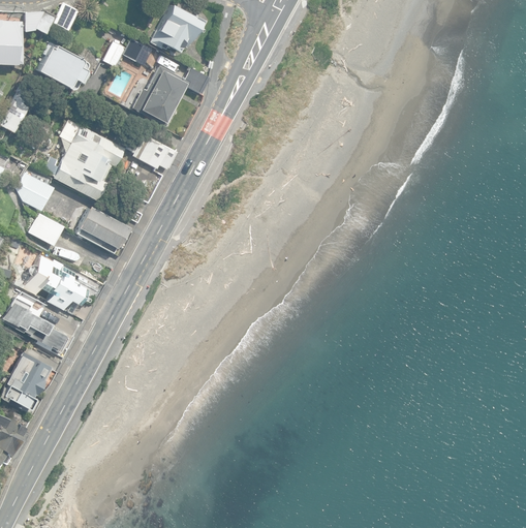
[(53,23),(67,30),(78,10),(64,2),(53,23)]
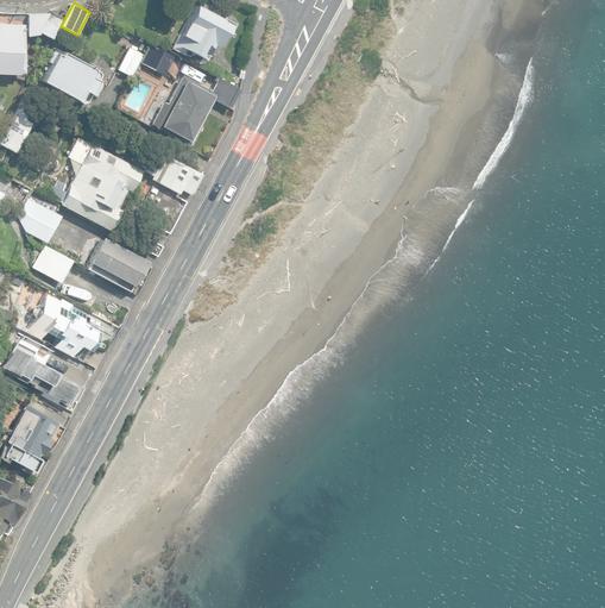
[(195,52),(208,61),(214,50),(219,52),(234,24),(227,19),(229,14),(208,2),(205,7),(199,5),(182,33),(181,33),(178,39),(180,39),(175,49),(188,56),(188,55),(193,57),(195,52)]
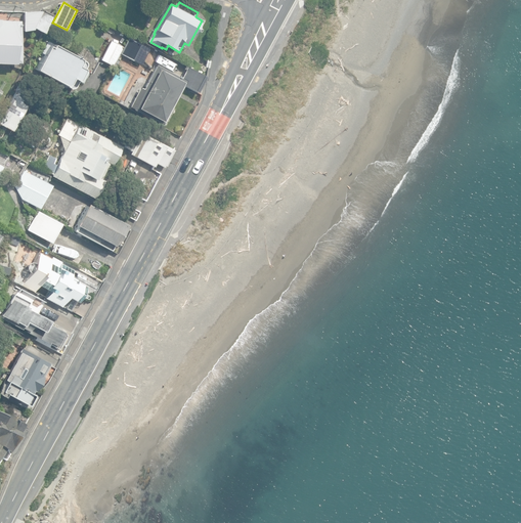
[(36,29),(45,34),(54,15),(45,10),(36,29)]
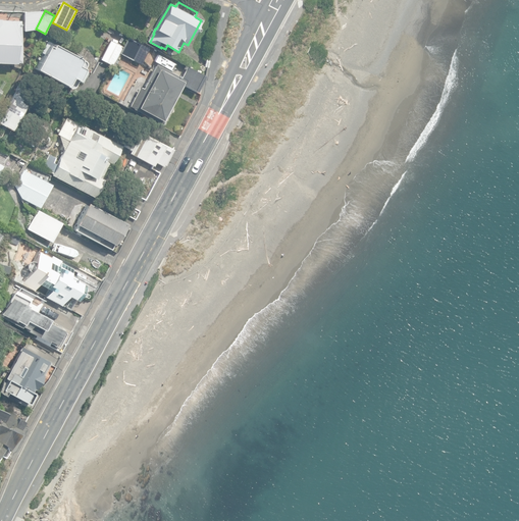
[(27,12),(24,31),(34,30),(44,11),(27,12)]
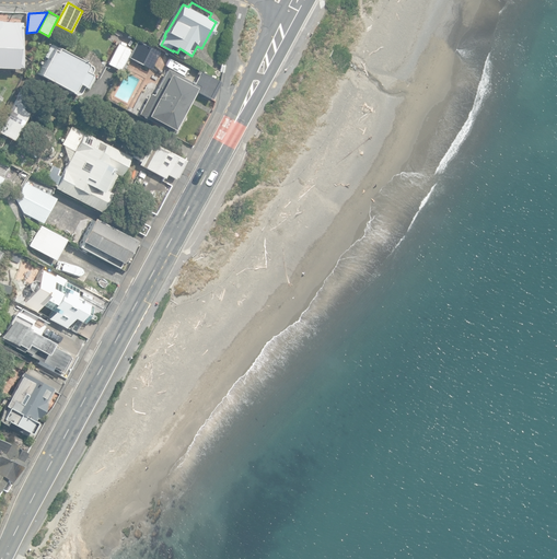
[(0,67),(18,68),(18,67),(22,67),(24,23),(0,21),(0,67)]
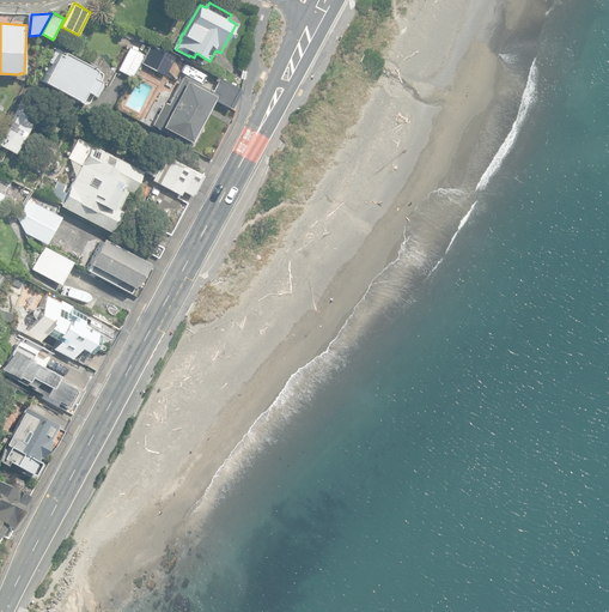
[(138,38),(121,71),(135,78),(146,55),(144,54),(150,44),(138,38)]
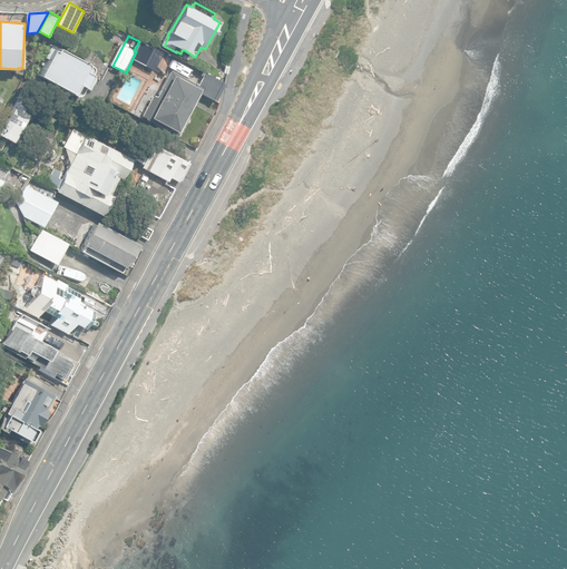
[(134,59),(156,70),(165,54),(143,42),(134,59)]
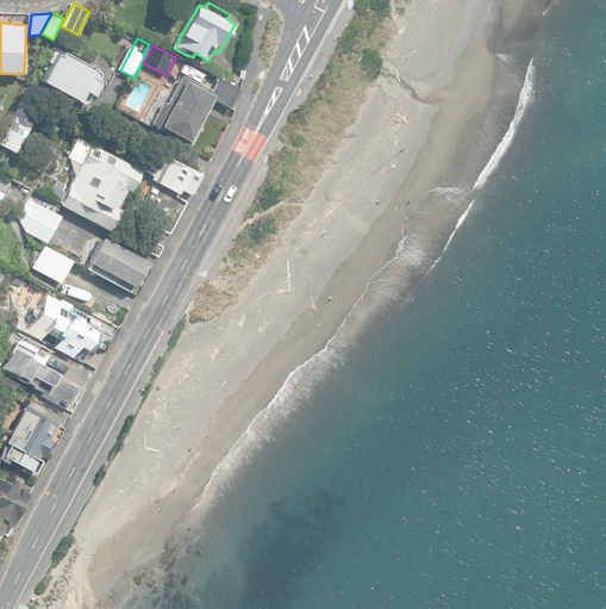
[(44,81),(83,103),(89,103),(93,95),(98,97),(105,84),(100,80),(101,76),(102,72),(58,48),(44,81)]
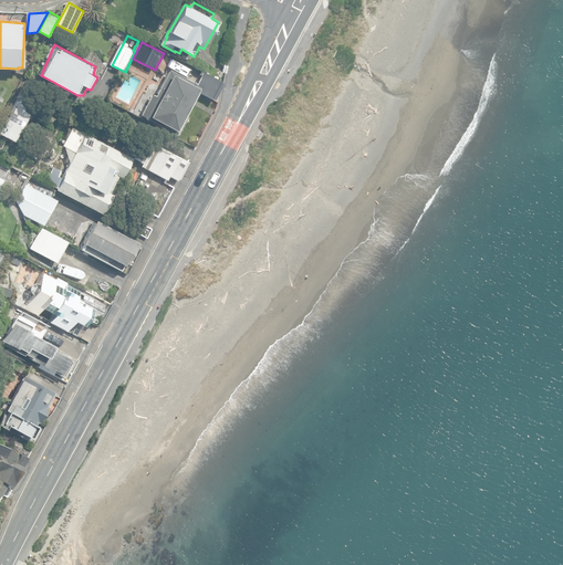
[(190,80),(195,72),(180,64),(176,72),(171,70),(157,97),(154,95),(142,116),(178,135),(201,93),(216,101),(225,83),(205,72),(198,84),(190,80)]
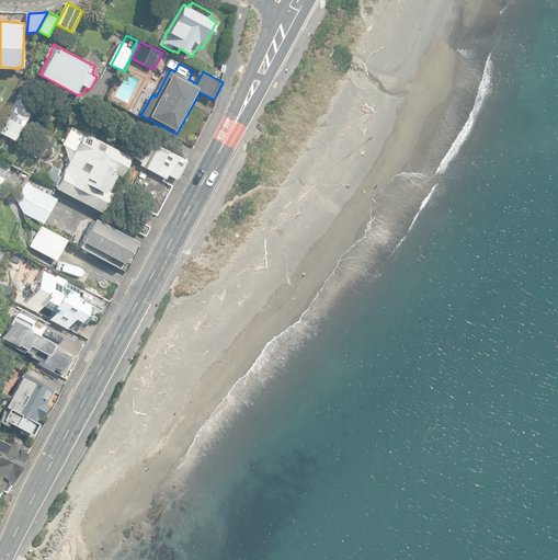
[(1,133),(15,140),(31,113),(24,110),(33,95),(34,95),(36,92),(35,91),(37,88),(29,83),(1,133)]
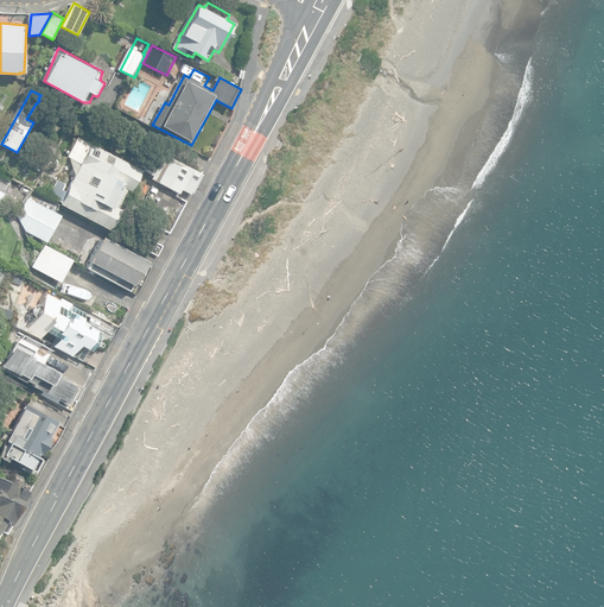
[(61,204),(112,231),(124,209),(120,208),(129,190),(133,191),(144,171),(78,138),(69,157),(71,158),(76,176),(68,193),(64,190),(68,185),(59,181),(56,188),(44,182),(39,191),(62,203),(61,204)]
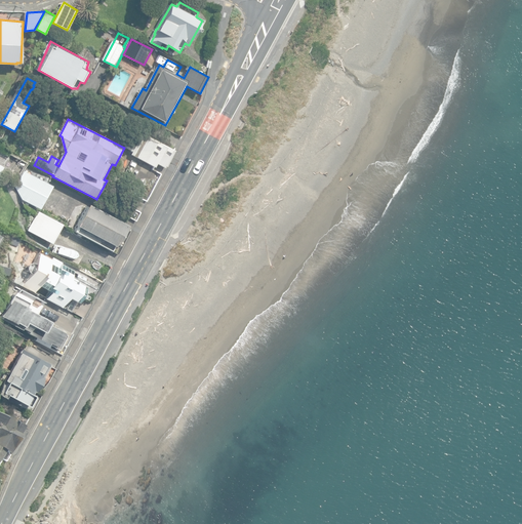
[(159,164),(166,168),(167,166),(168,167),(176,151),(144,133),(132,155),(156,168),(159,164)]
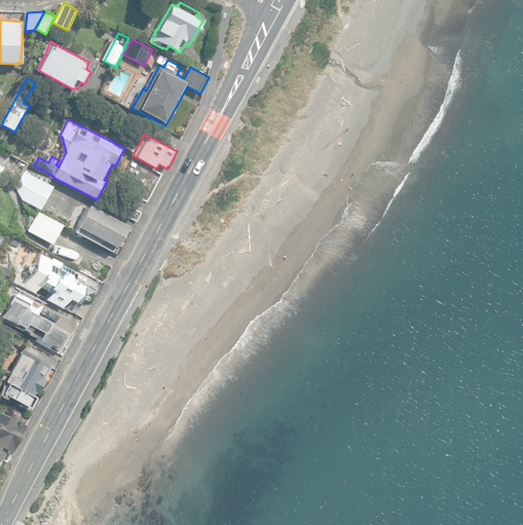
[(25,202),(38,210),(52,184),(27,170),(16,187),(25,202)]
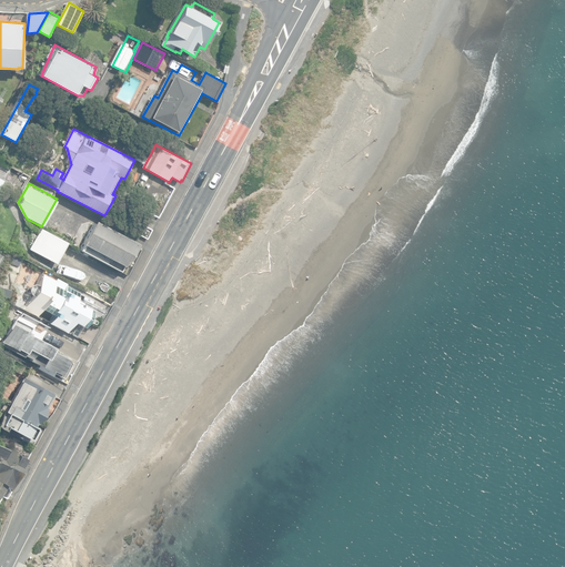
[(82,251),(122,272),(125,265),(127,266),(139,244),(96,221),(84,244),(86,244),(82,251)]
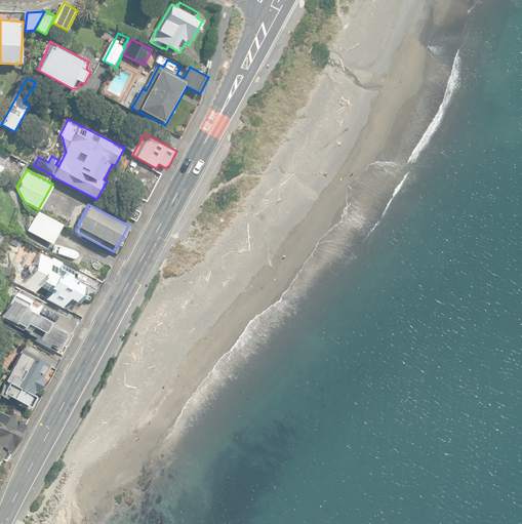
[(30,230),(54,244),(65,225),(40,211),(30,230)]
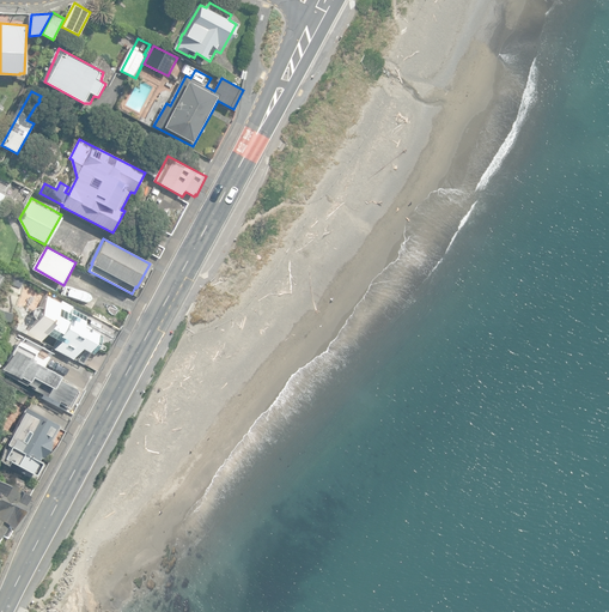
[(40,291),(30,286),(24,298),(34,303),(40,291)]
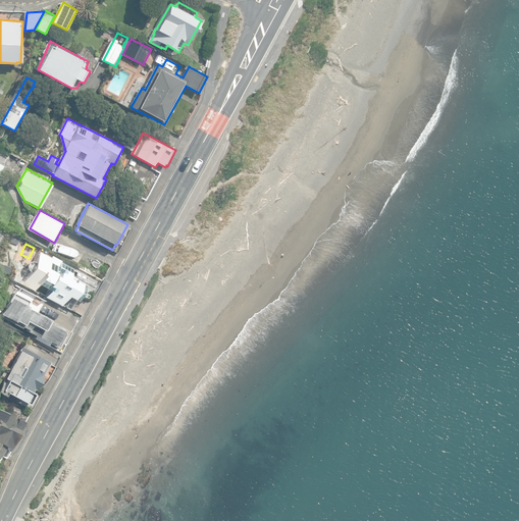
[(43,252),(23,283),(36,292),(40,284),(49,291),(46,296),(70,311),(80,296),(86,300),(90,294),(85,291),(88,284),(72,275),(76,268),(53,255),(52,257),(43,252)]
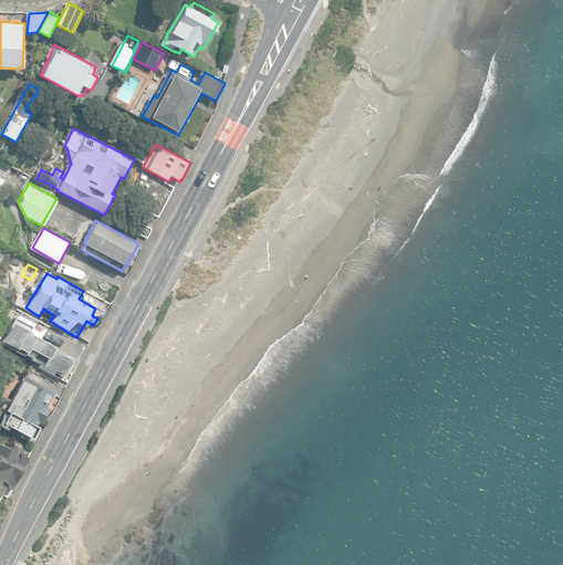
[(19,315),(3,341),(24,354),(25,352),(63,376),(74,358),(29,330),(32,324),(19,315)]
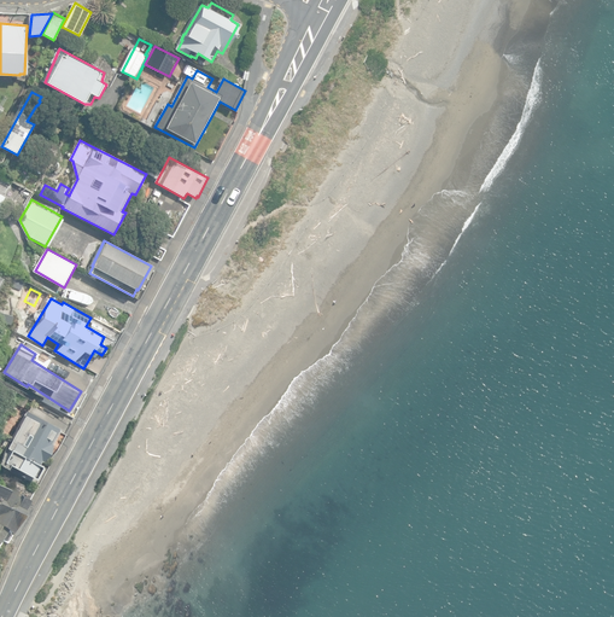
[(19,405),(25,408),(30,400),(24,396),(19,405)]
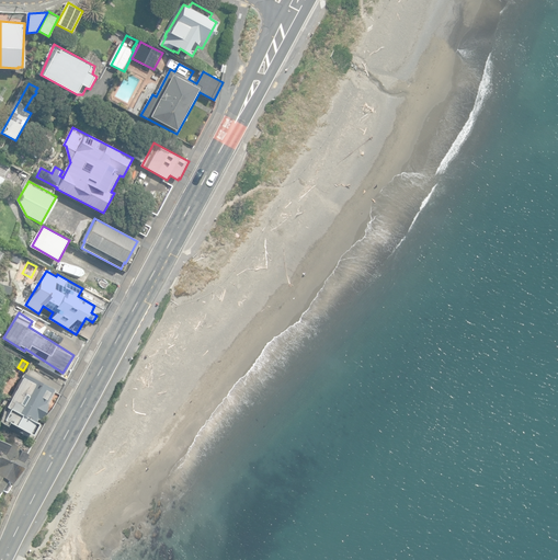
[(10,421),(30,433),(41,415),(42,415),(50,401),(47,399),(55,387),(27,370),(0,415),(0,419),(8,424),(10,421)]
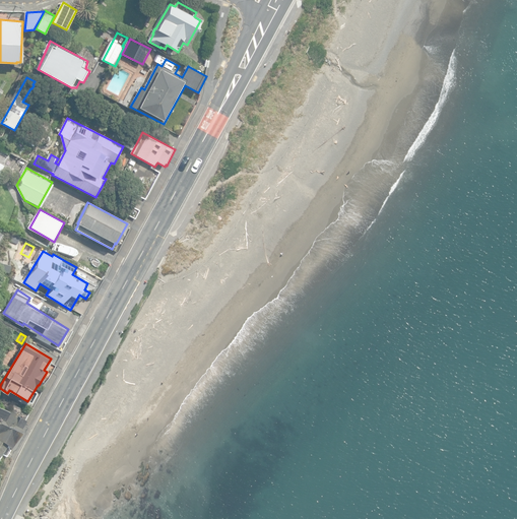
[(8,414),(25,424),(30,413),(14,404),(8,414)]
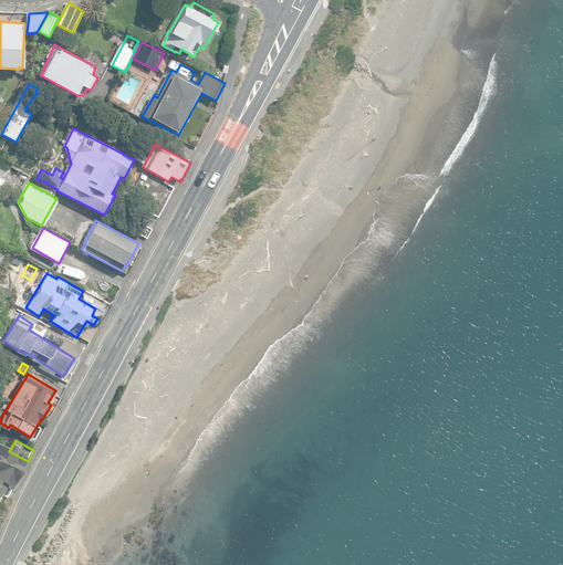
[(0,499),(4,490),(11,493),(23,470),(22,469),(25,464),(19,460),(20,459),(9,452),(8,453),(0,448),(0,499)]
